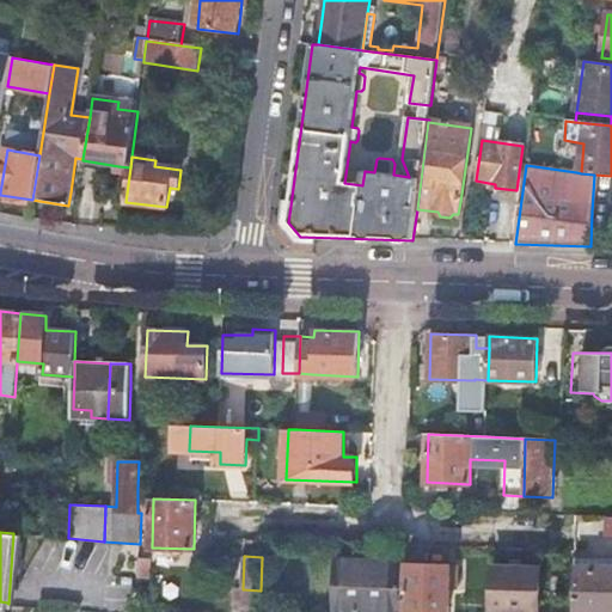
[(140,558),(139,577),(150,579),(151,558),(140,558)]
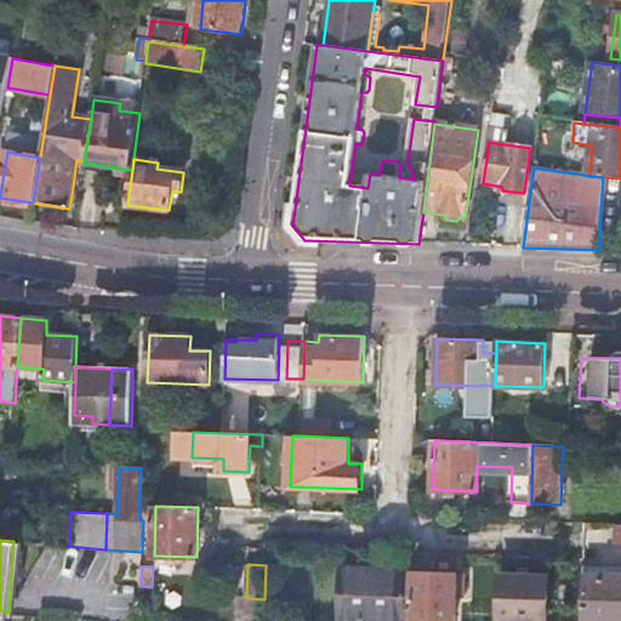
[(392,620),(406,620),(409,576),(389,575),(389,569),(345,568),(342,620),(363,620),(392,620)]
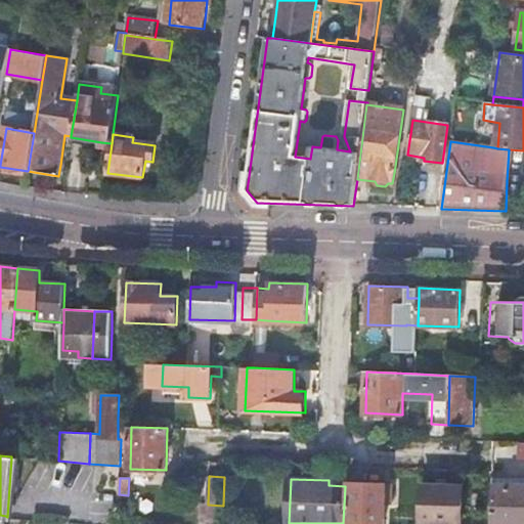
[(349,481),(348,523),(385,523),(386,483),(349,481)]
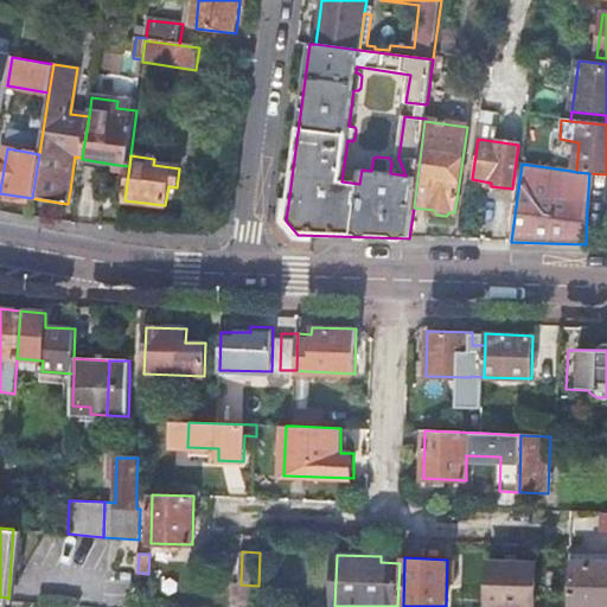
[(602,563),(570,562),(568,606),(606,606),(606,557),(602,558),(602,563)]
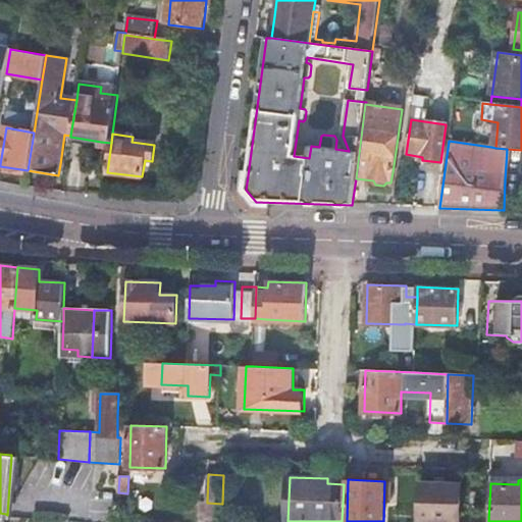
[(422,483),(420,521),(460,521),(462,484),(422,483)]
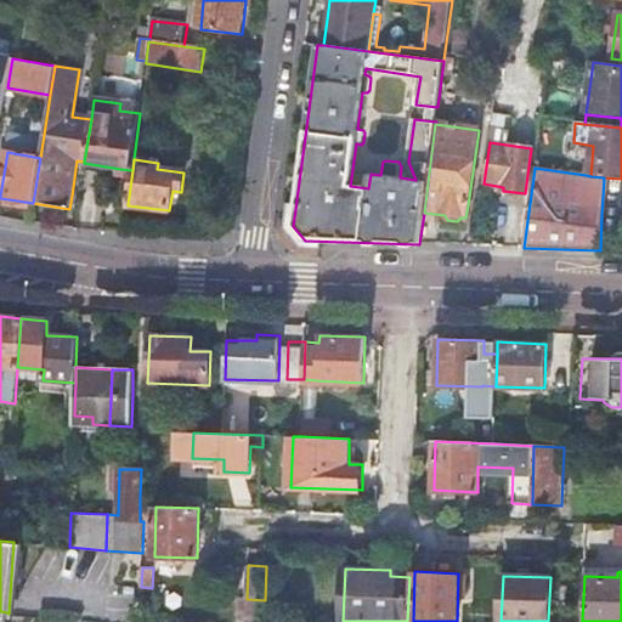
[(241,598),(238,621),(264,621),(265,600),(247,599),(247,598),(241,598)]
